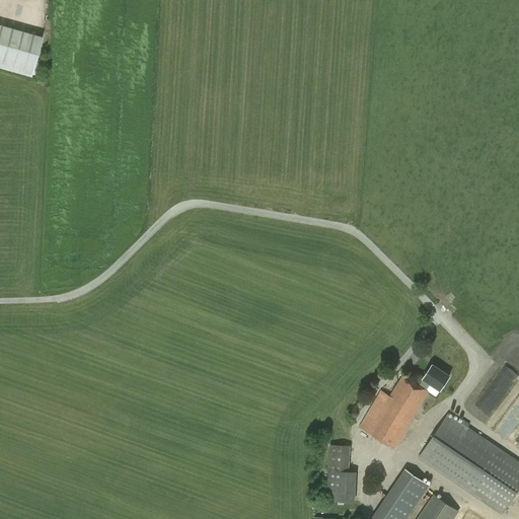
[(0,67),(31,76),(43,38),(0,24),(0,67)]
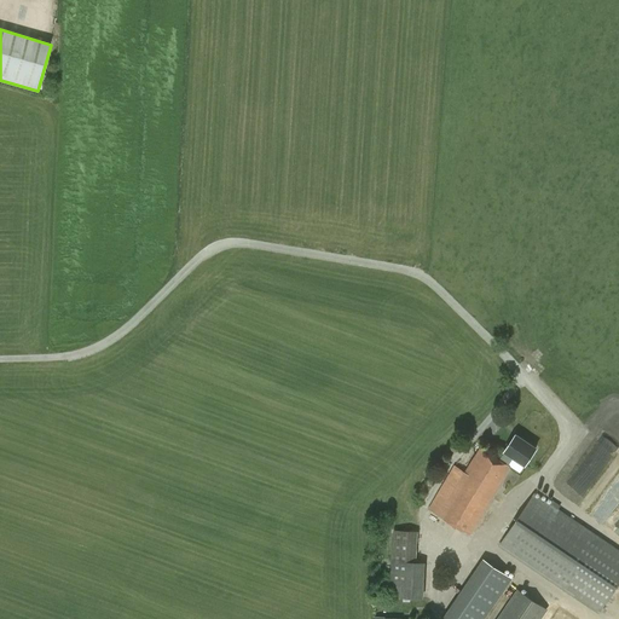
[(525,464),(536,449),(515,435),(505,451),(525,464)]
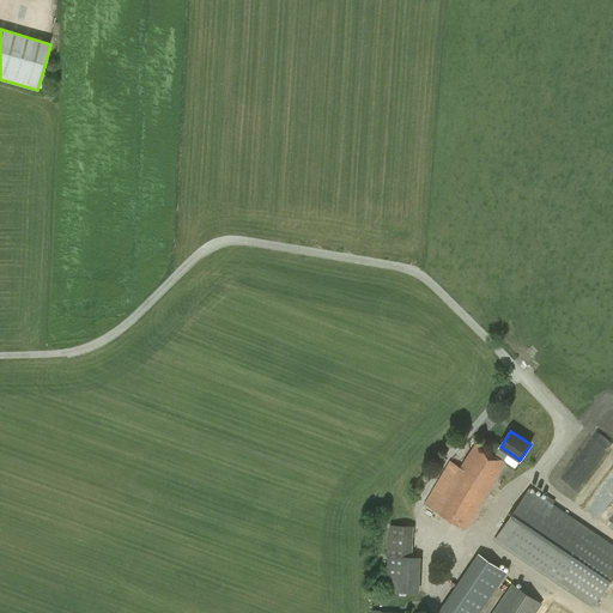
[(466,529),(505,462),(475,442),(460,467),(449,461),(424,504),(466,529)]
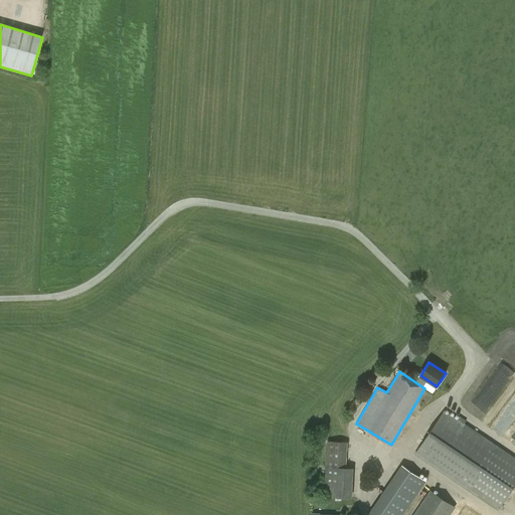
[(514,484),(514,458),(444,410),(415,454),(498,510),(514,484)]
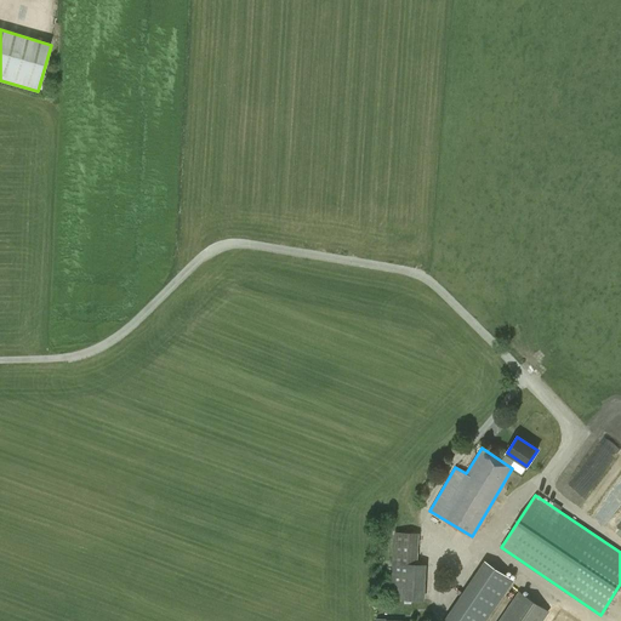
[(425,599),(426,563),(417,563),(419,531),(396,530),(393,598),(425,599)]
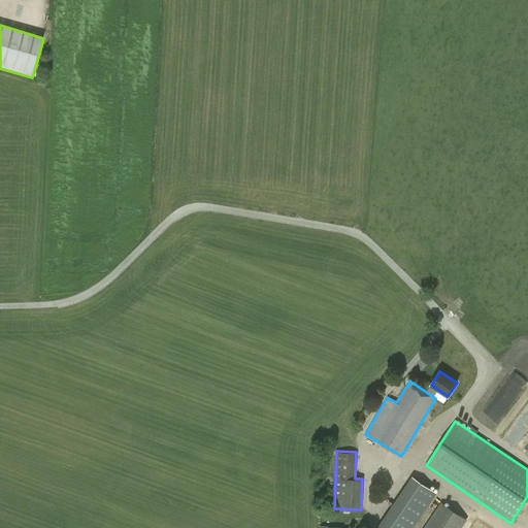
[(376,527),(411,527),(436,493),(411,476),(376,527)]
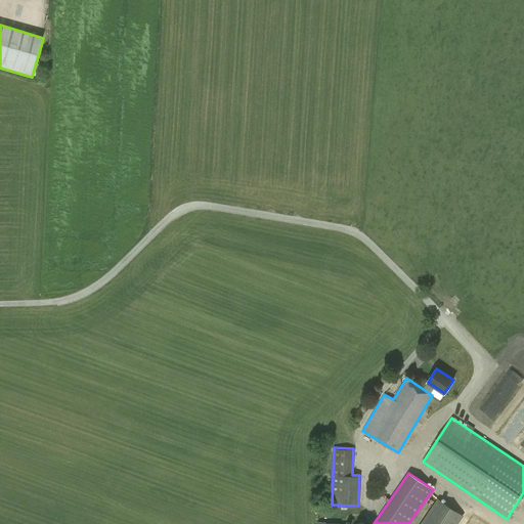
[(457,523),(464,516),(437,499),(420,523),(457,523)]
